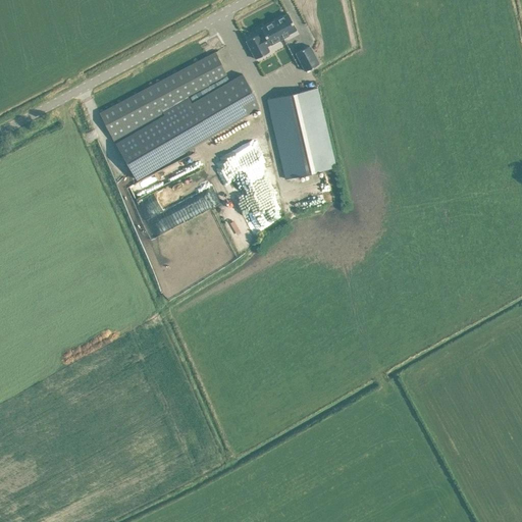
[(313,24),(323,22),(321,11),(311,13),(313,24)]
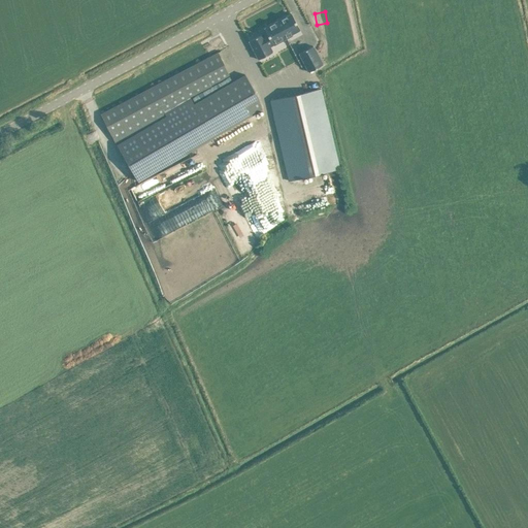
[(263,33),(249,41),(259,59),(272,52),(270,46),(273,44),(273,45),(293,35),(292,34),(300,30),(292,13),(264,28),(267,34),(264,35),(263,33)]
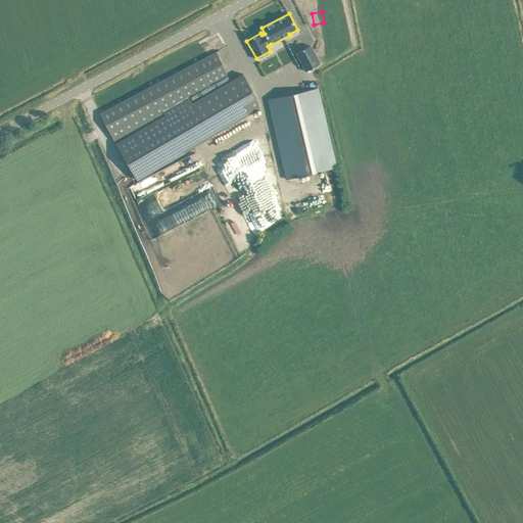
[(303,28),(293,34),(295,37),(305,31),(303,28)]
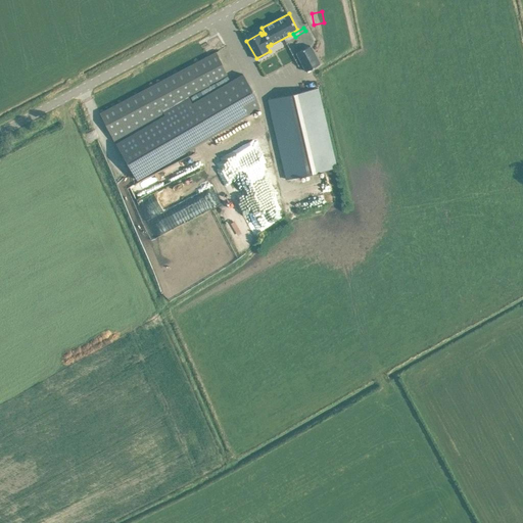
[(320,63),(311,46),(296,53),(305,70),(320,63)]
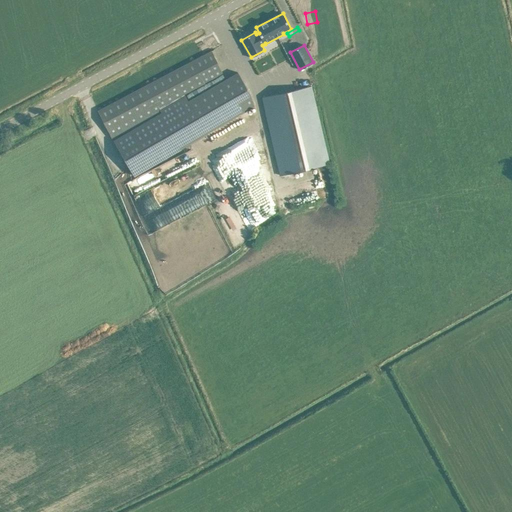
[(211,51),(98,110),(113,140),(161,112),(158,107),(184,93),(222,72),(211,51)]
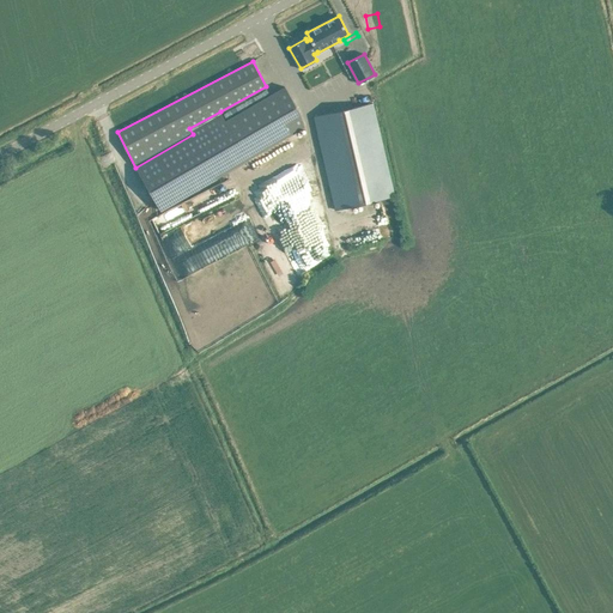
[(193,134),(135,168),(159,208),(247,158),(307,125),(291,98),(285,87),(226,122),(220,111),(189,128),(193,134)]
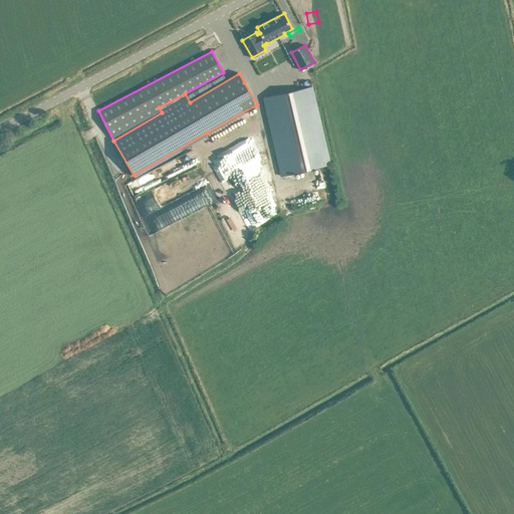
[(311,86),(263,97),(281,176),(329,165),(311,86)]
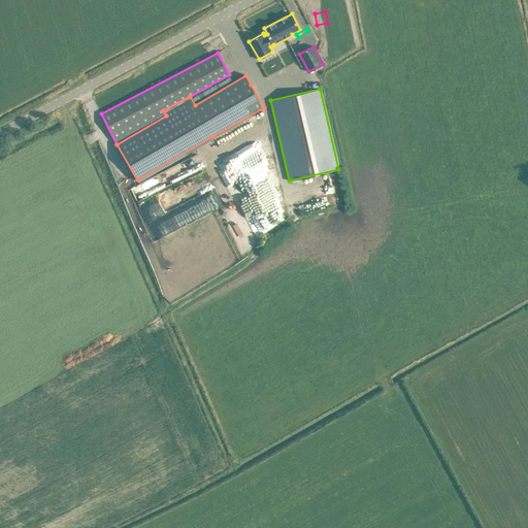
[(271,150),(262,154),(266,162),(269,161),(272,167),(277,164),(271,150)]
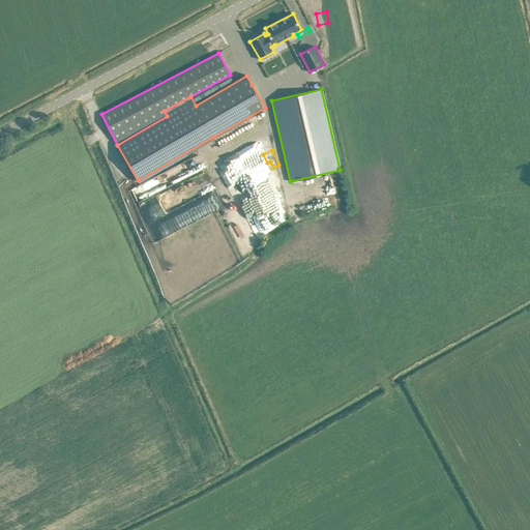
[(202,157),(182,165),(186,174),(205,167),(202,157)]
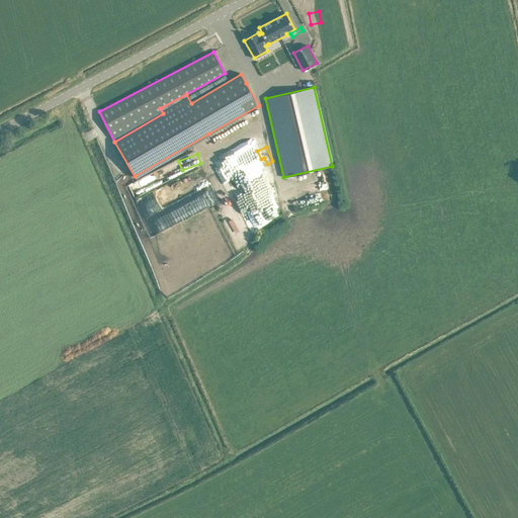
[(233,165),(237,161),(229,154),(225,157),(233,165)]
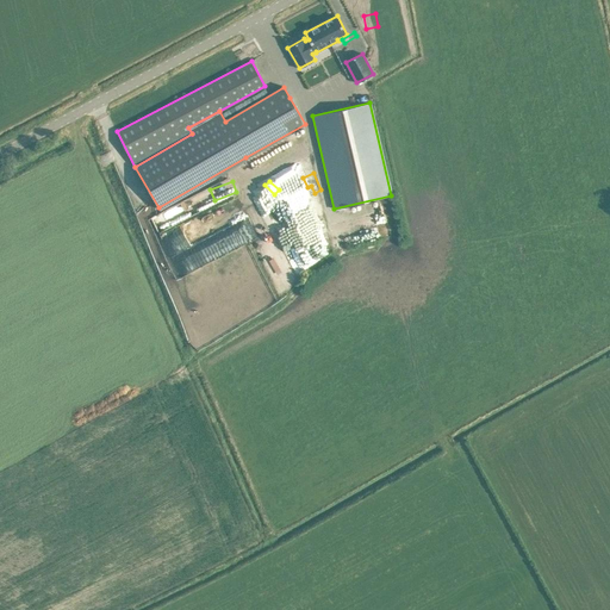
[(282,188),(274,195),(287,212),(296,205),(282,188)]
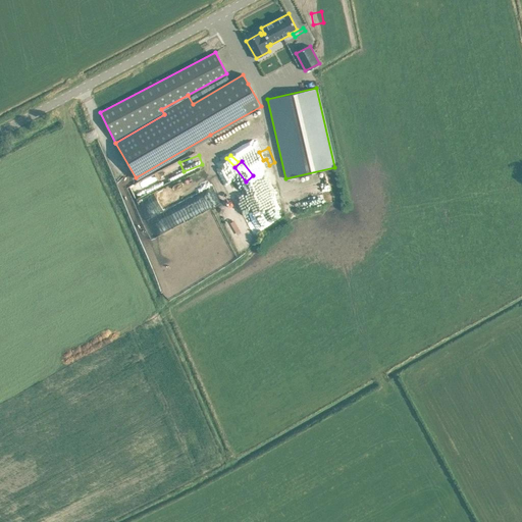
[(256,174),(257,183),(272,181),(271,173),(256,174)]
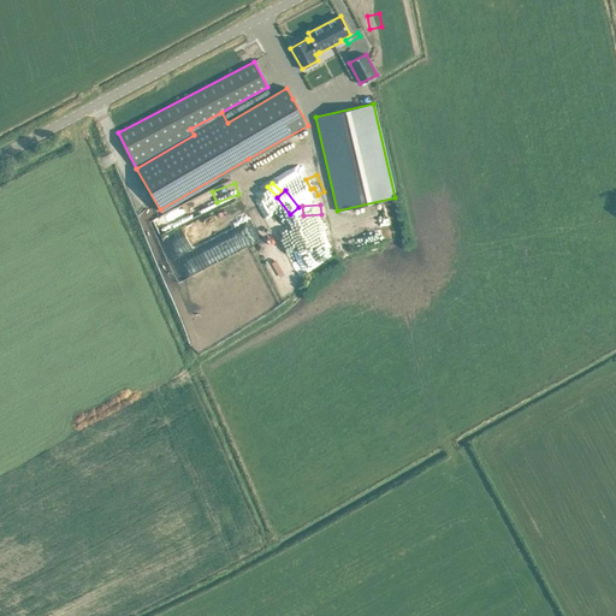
[(190,267),(247,241),(241,226),(217,238),(208,221),(170,240),(178,256),(184,254),(190,267)]
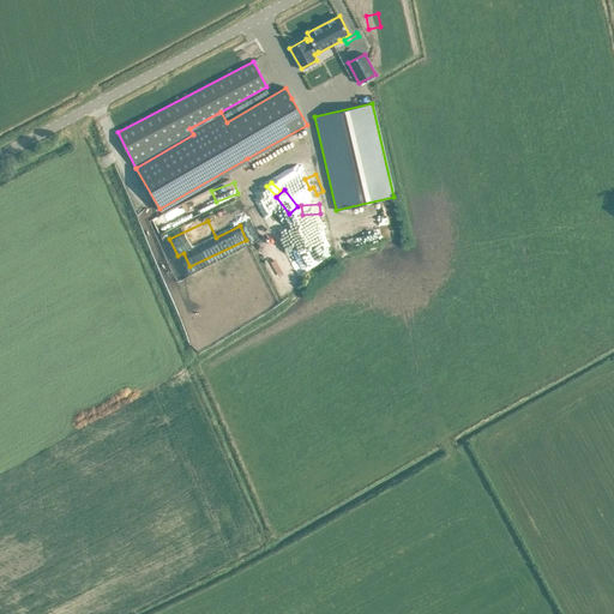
[(360,242),(384,238),(383,230),(357,236),(360,242)]
